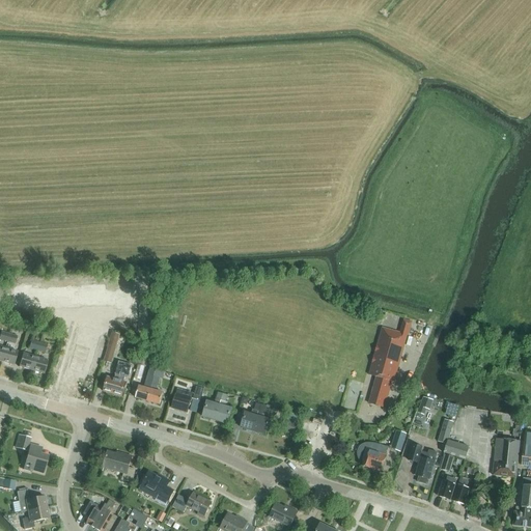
[(412,323),(403,320),(399,333),(382,328),(369,375),(379,379),(373,398),(386,402),(392,382),(394,382),(407,335),(409,336),(412,323)]
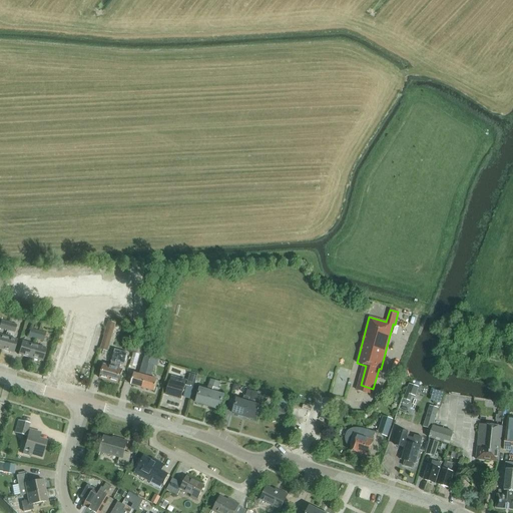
[(79,320),(75,333),(89,337),(93,324),(79,320)]
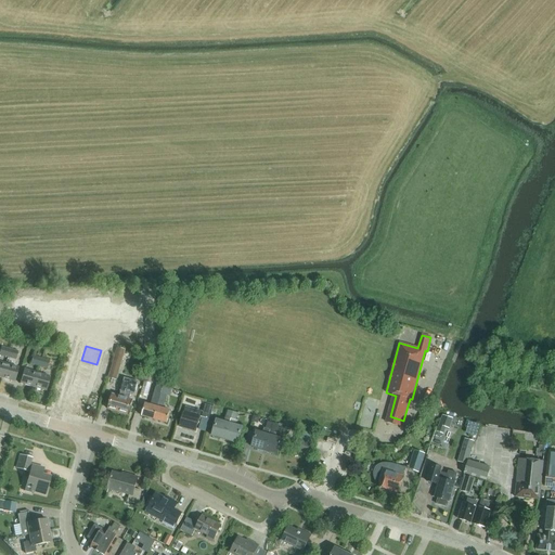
[(0,350),(0,356),(7,358),(9,350),(1,347),(0,350)]
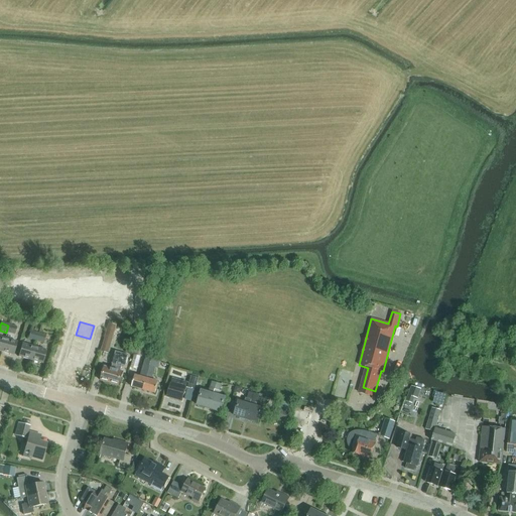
[(16,328),(8,326),(6,333),(14,335),(16,328)]
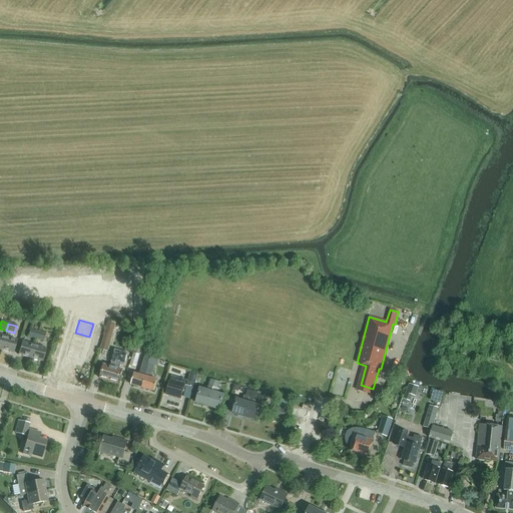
[(35,339),(37,332),(30,330),(28,337),(35,339)]
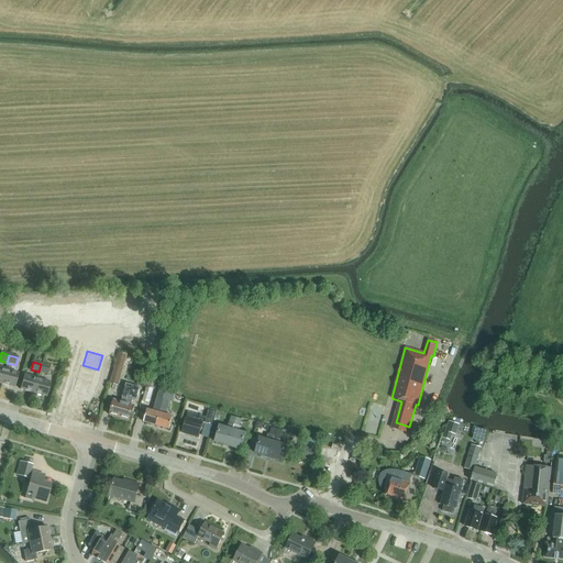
[(50,366),(41,364),(39,372),(47,375),(50,366)]
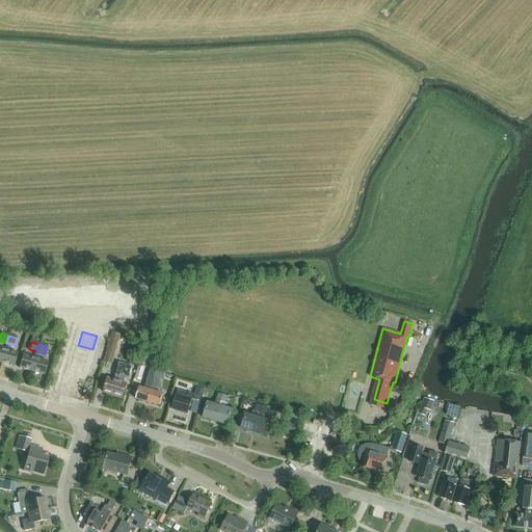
[(88,363),(92,349),(78,345),(74,358),(88,363)]
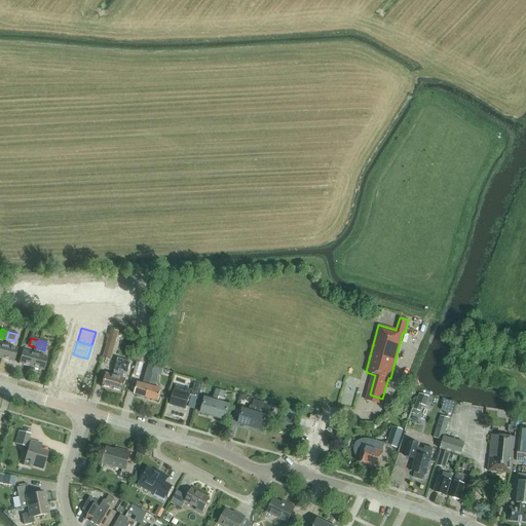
[(110,360),(114,346),(107,344),(103,358),(110,360)]
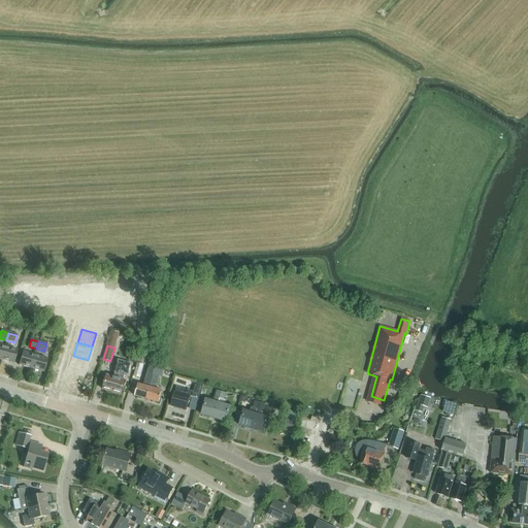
[(18,351),(4,347),(1,360),(13,364),(18,351)]
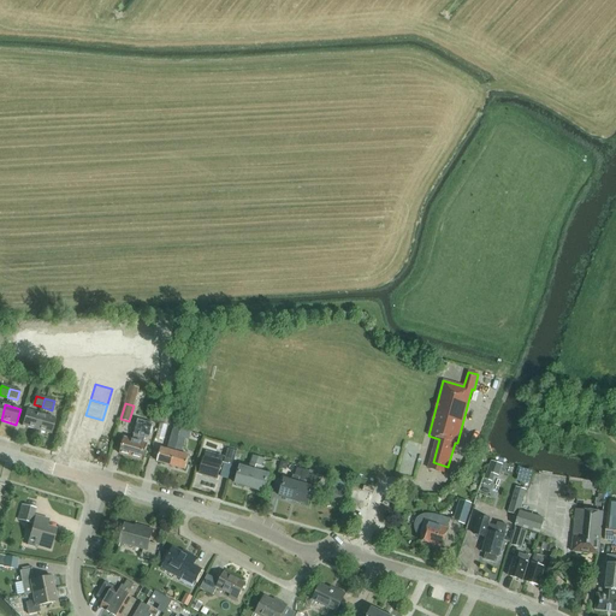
[(22,426),(36,431),(41,415),(25,410),(22,426)]
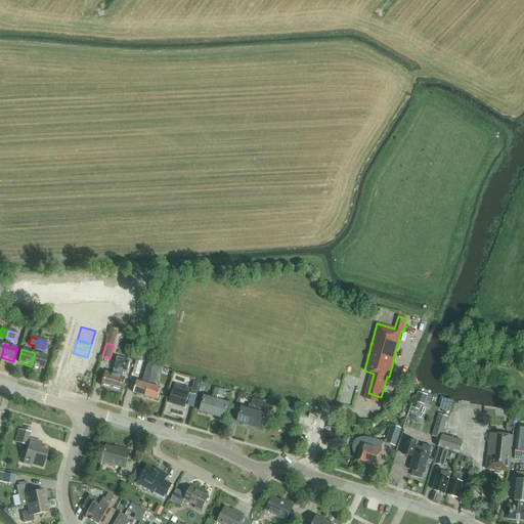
[(35,353),(31,366),(43,369),(47,356),(48,353),(43,351),(42,355),(35,353)]
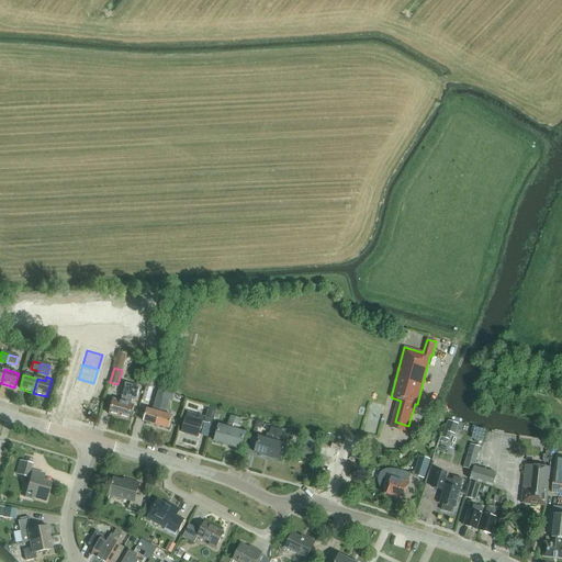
[(90,397),(93,383),(78,379),(75,393),(90,397)]
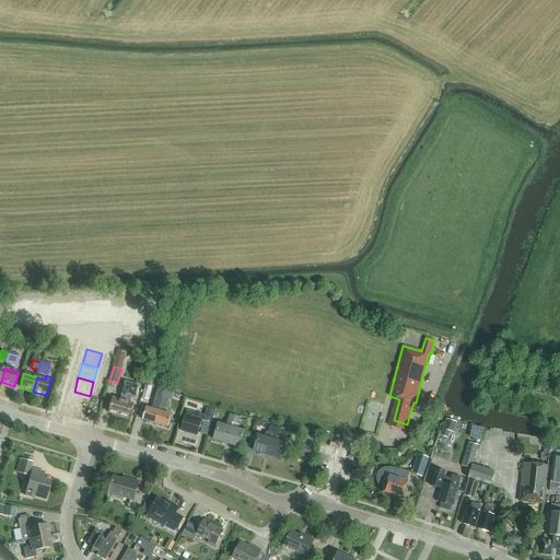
[(120,400),(113,398),(108,412),(129,419),(133,404),(130,403),(132,397),(136,398),(140,386),(125,382),(121,395),(121,396),(120,400)]
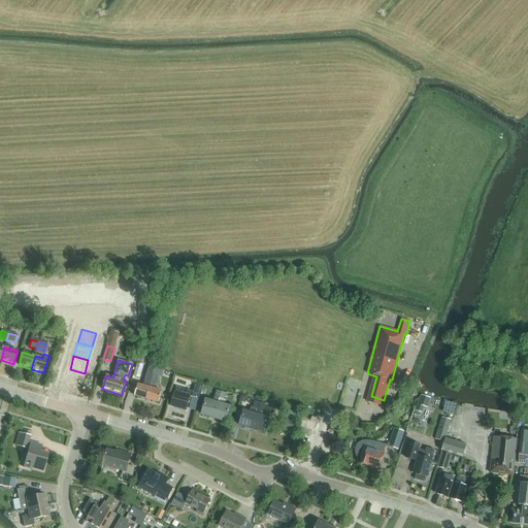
[(134,396),(146,399),(154,374),(149,373),(145,387),(137,385),(134,396)]
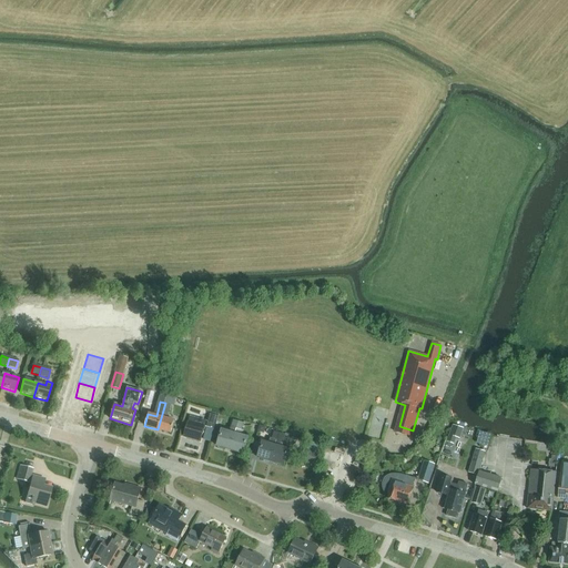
[(170,405),(165,403),(158,429),(171,433),(174,421),(165,418),(168,412),(170,405)]
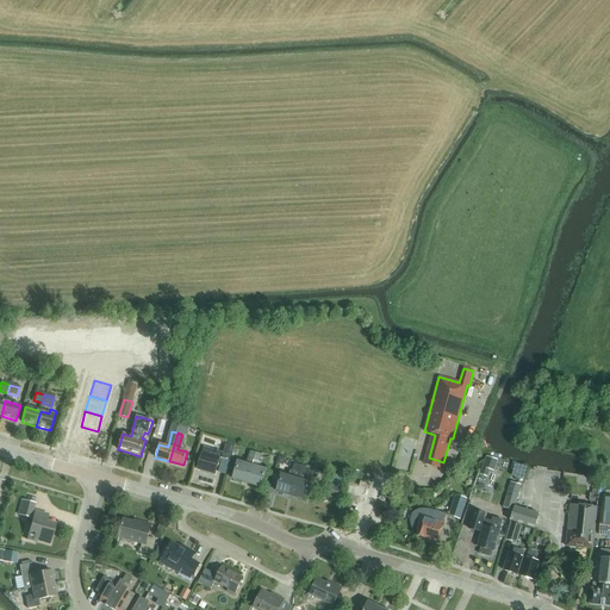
[(229,461),(234,447),(225,444),(222,459),(229,461)]
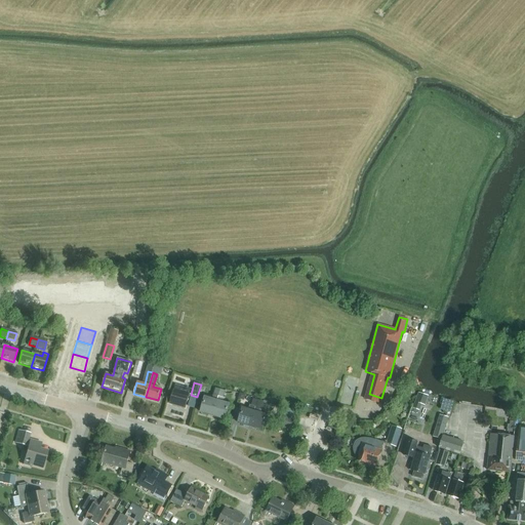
[(215,387),(202,384),(201,389),(214,392),(215,387)]
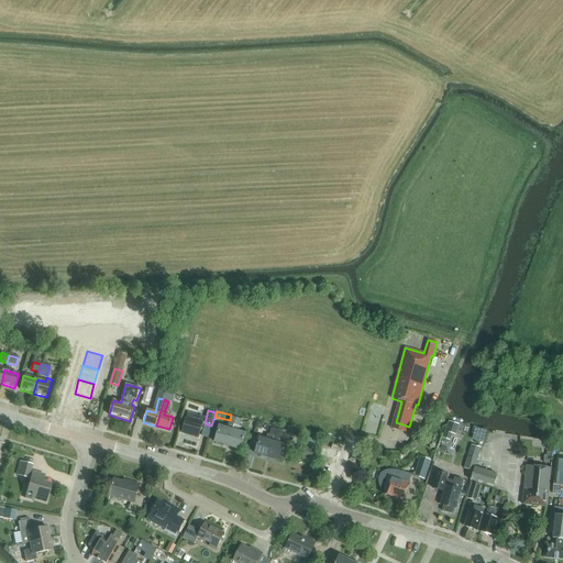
[(188,412),(186,418),(181,433),(198,438),(205,417),(188,412)]
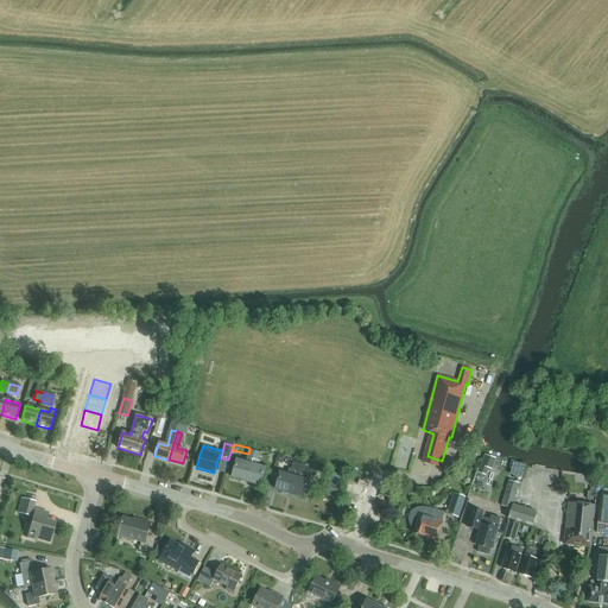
[(257,467),(260,454),(254,451),(254,456),(253,460),(252,460),(251,464),(246,482),(260,486),(265,469),(257,467)]
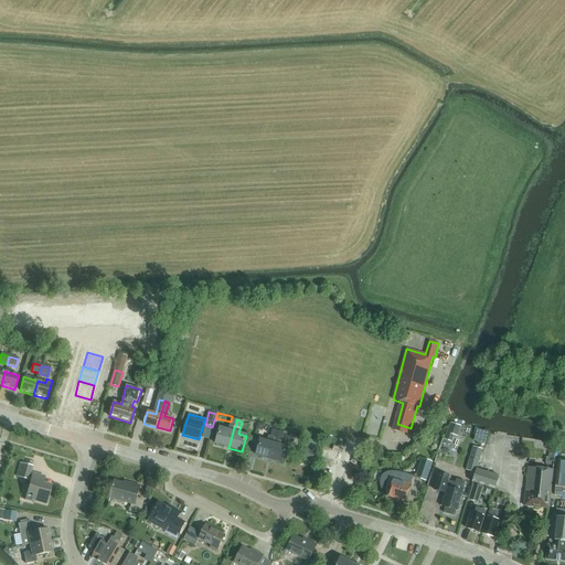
[(456,428),(449,426),(444,439),(451,443),(456,428)]
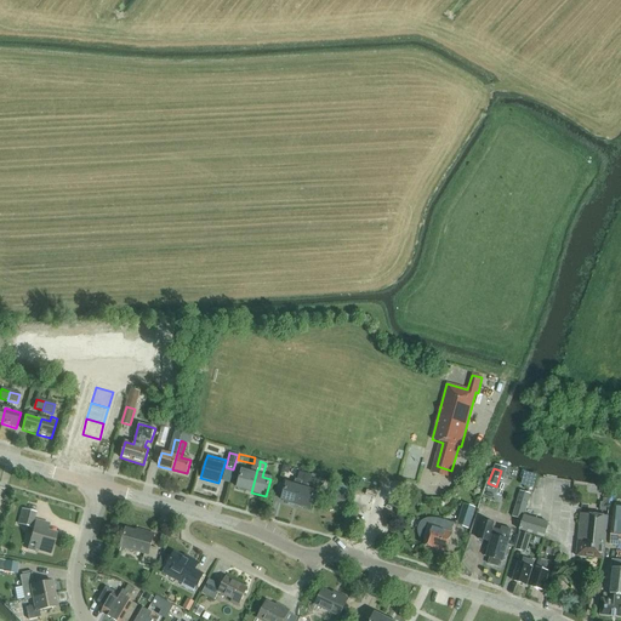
[(256,474),(243,471),(238,488),(251,493),(256,474)]
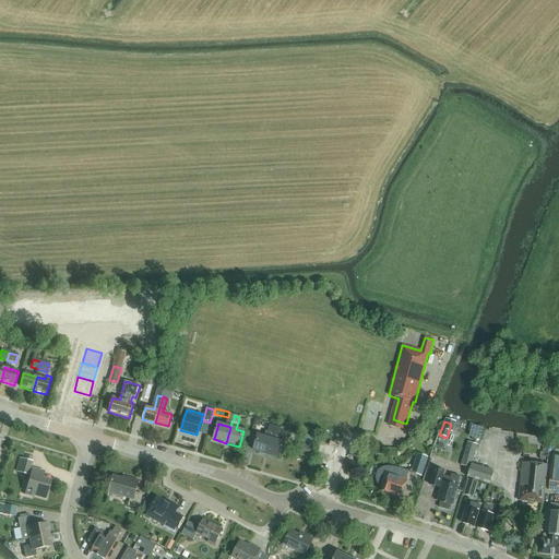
[(266,454),(274,426),(265,424),(263,430),(265,431),(263,437),(258,436),(253,451),(266,454)]
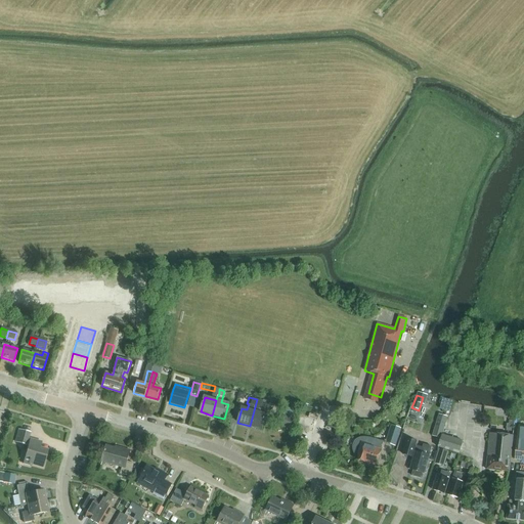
[(250,426),(262,429),(266,415),(265,415),(268,405),(262,404),(263,401),(257,399),(250,426)]
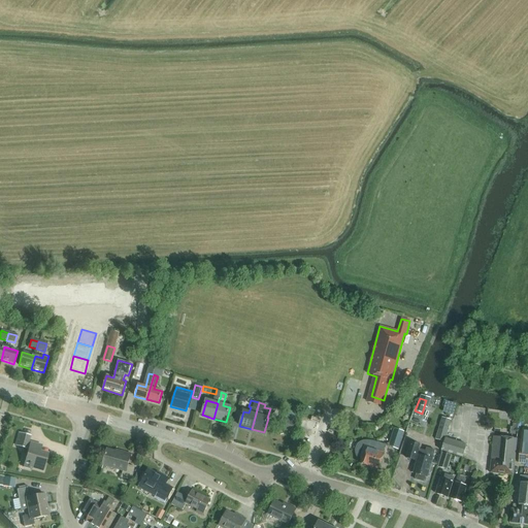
[(443,442),(453,413),(455,403),(447,402),(443,411),(448,418),(450,416),(448,420),(442,418),(435,439),(443,442)]
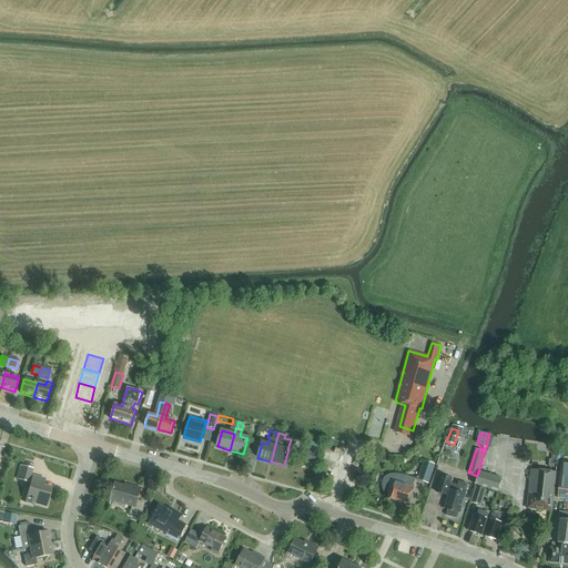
[(320,444),(313,443),(311,452),(316,454),(320,444)]
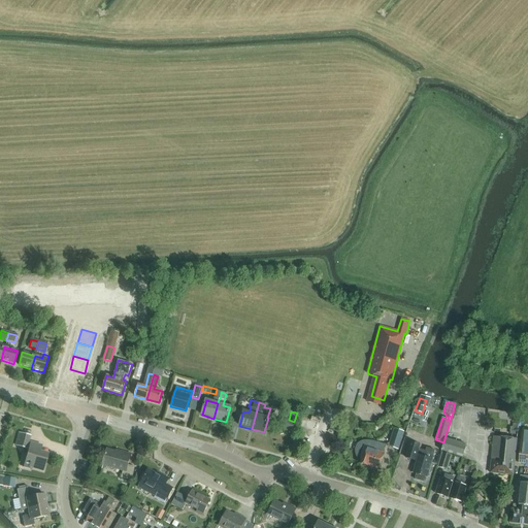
[(279,429),(292,432),(295,422),(294,422),(289,420),(283,419),(279,429)]
